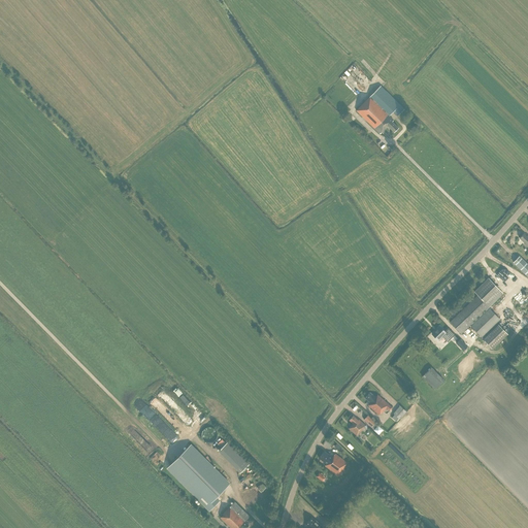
[(360,90),(363,88),(357,81),(355,85),(360,90)]
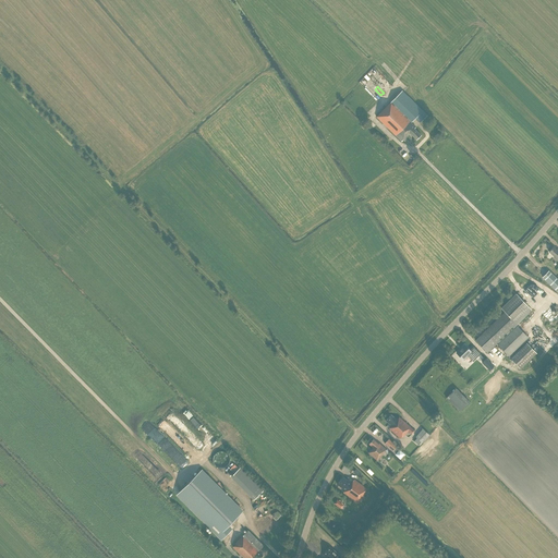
[(420,122),(427,116),(415,102),(402,91),(377,117),(401,142),(410,133),(416,140),(421,135),(414,129),(415,128),(411,122),(415,118),(420,122)]
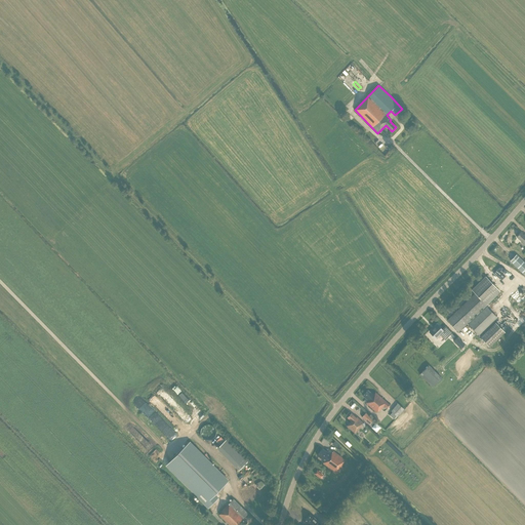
[(344,115),(349,110),(339,101),(334,106),(344,115)]
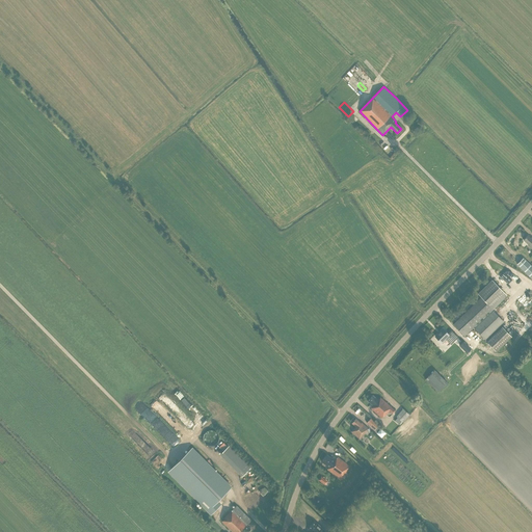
[(531,277),(531,266),(523,258),(517,264),(531,278),(531,277)]
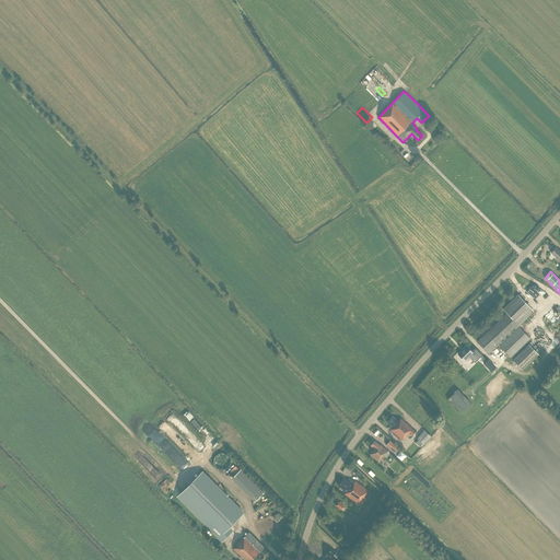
[(489,353),(499,345),(500,343),(534,311),(518,295),(503,310),(506,313),(477,341),(489,353)]
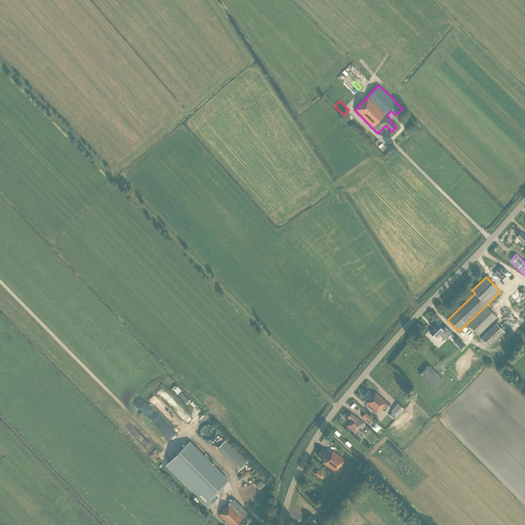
[(510,311),(523,294),(518,291),(506,308),(510,311)]
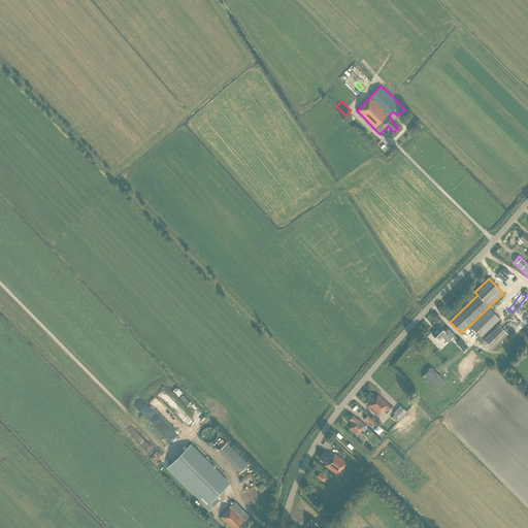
[(472,325),(471,324),(470,325),(482,337),(500,319),(489,308),(472,325)]
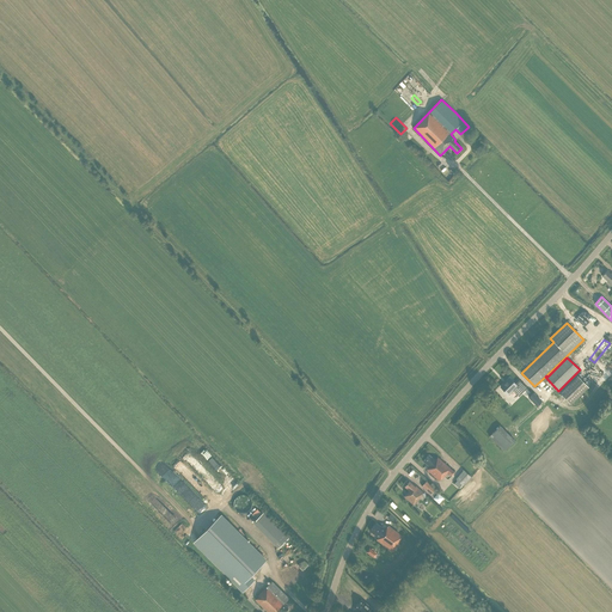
[(565,389),(561,393),(571,404),(589,387),(577,375),(565,389)]
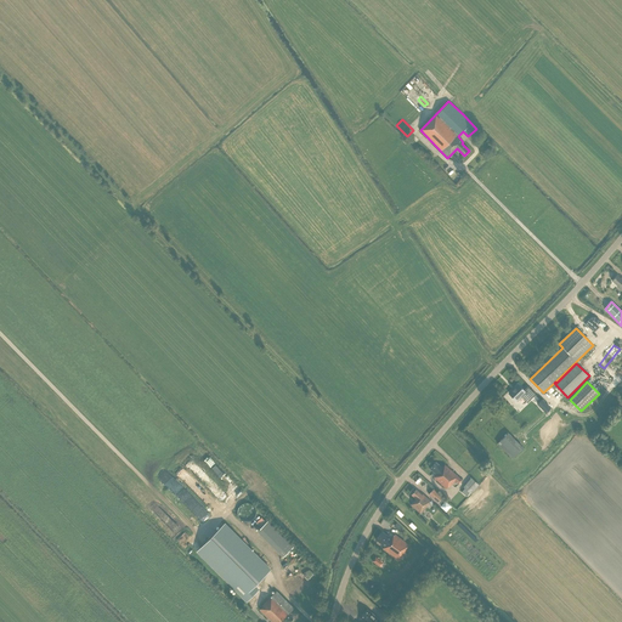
[(519,385),(509,394),(516,401),(521,396),(527,402),(536,395),(529,386),(524,390),(519,385)]
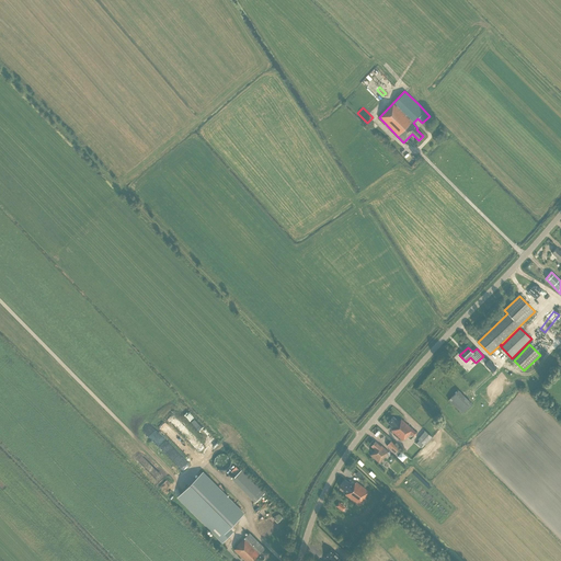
[(488,359),(483,363),(492,371),(496,368),(488,359)]
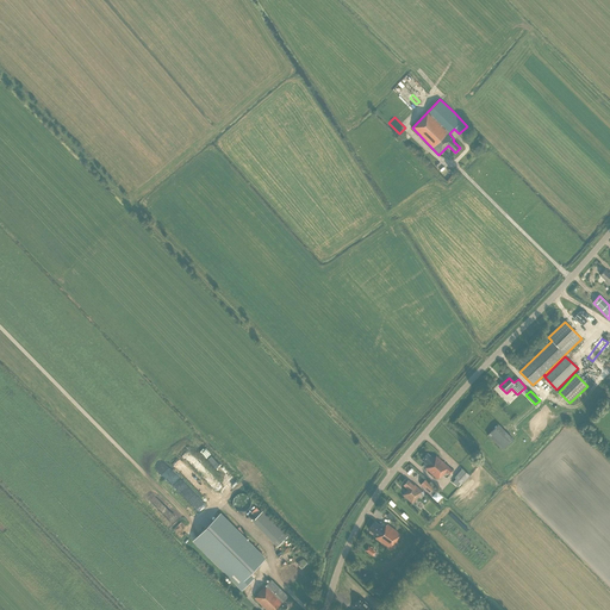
[(514,440),(498,424),(487,435),(503,450),(514,440)]
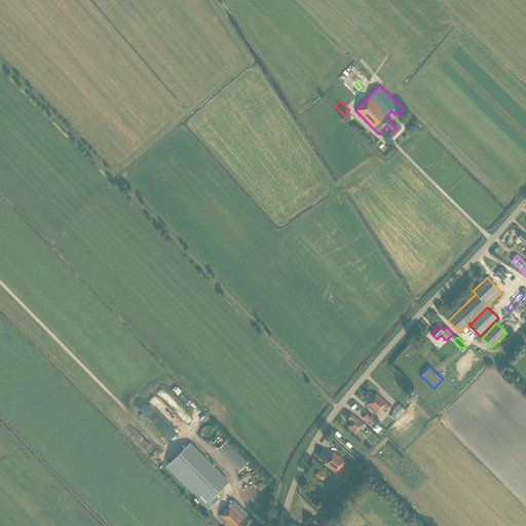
[(390,406),(376,392),(374,396),(368,391),(364,396),(370,402),(368,405),(377,413),(380,410),(381,411),(384,407),(387,410),(390,406)]
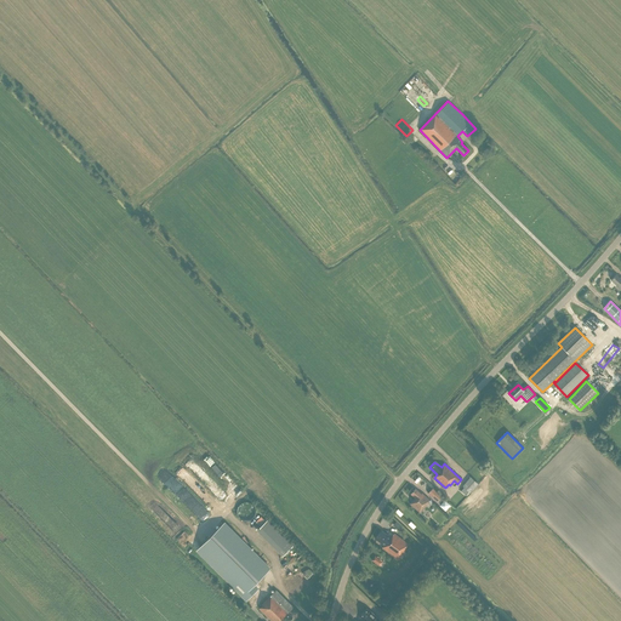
[(229,499),(210,477),(203,484),(222,505),(229,499)]
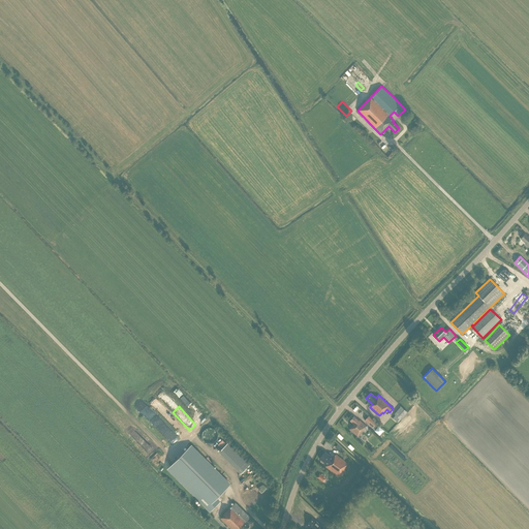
[(401,406),(395,414),(400,419),(407,411),(401,406)]
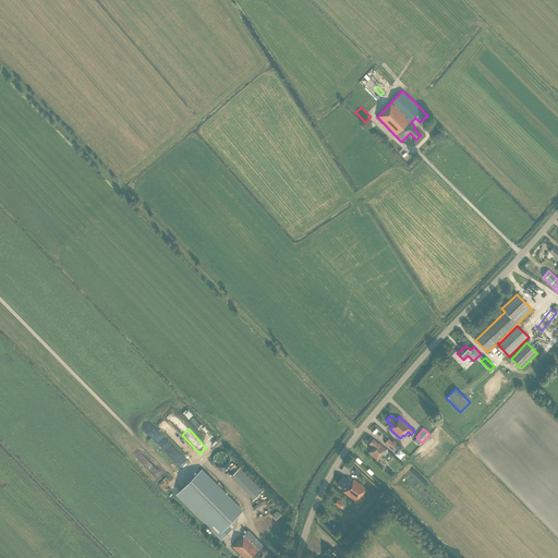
[(189,462),(157,429),(150,436),(182,469),(189,462)]
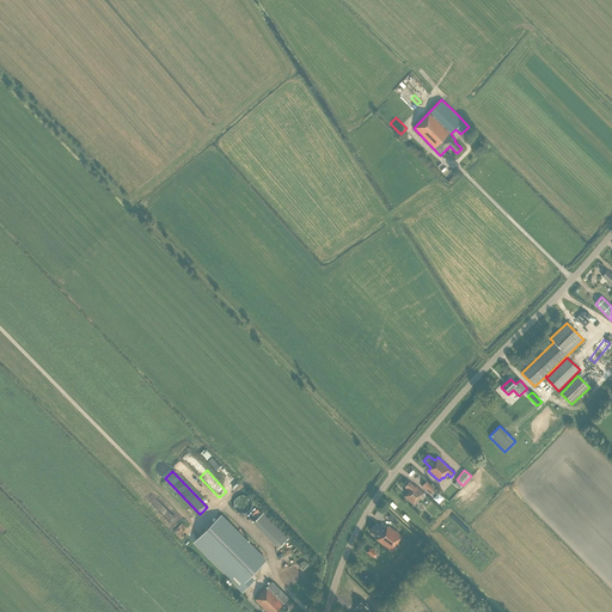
[(404,496),(414,505),(423,494),(424,496),(426,495),(416,487),(415,487),(409,482),(405,487),(409,490),(404,496)]
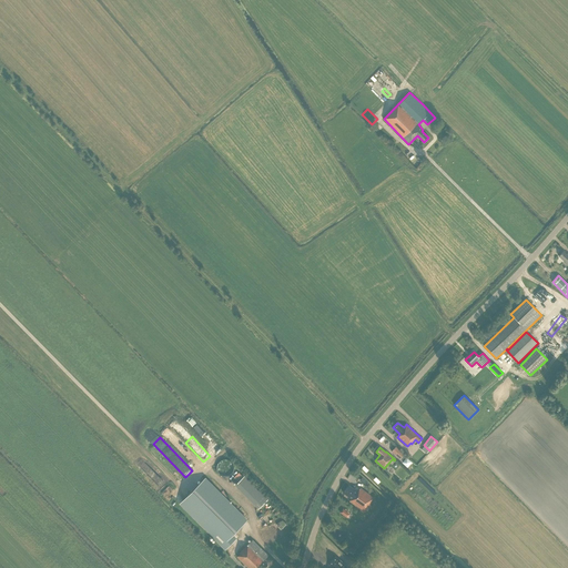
[(404,454),(396,447),(392,452),(401,458),(404,462),(403,464),(408,468),(413,464),(403,456),(404,454)]
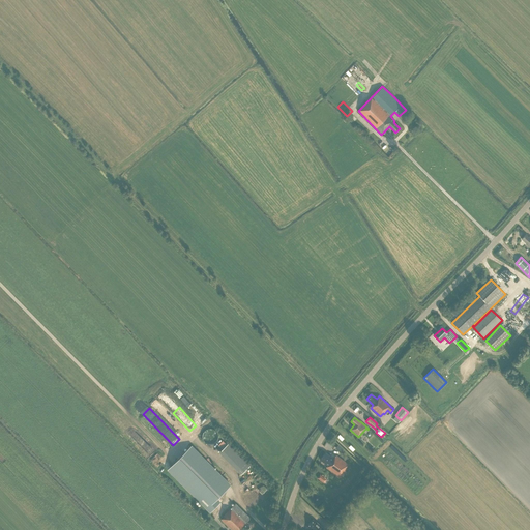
[(206,429),(203,435),(209,438),(212,432),(206,429)]
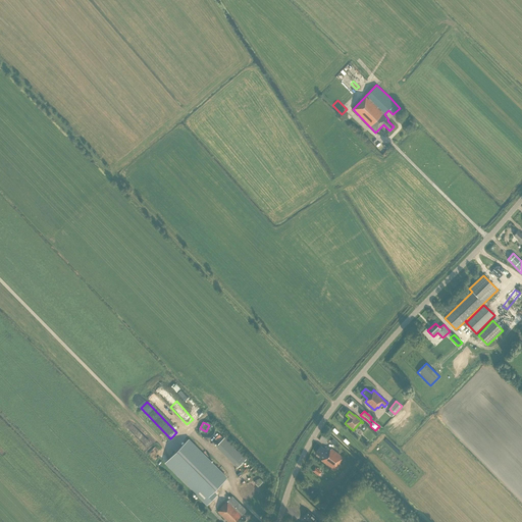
[(224,437),(216,446),(238,467),(247,459),(224,437)]
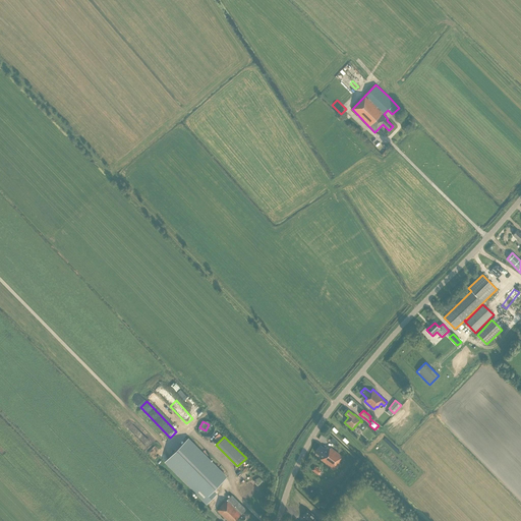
[(213,490),(226,477),(188,439),(165,462),(207,504),(217,495),(213,490)]
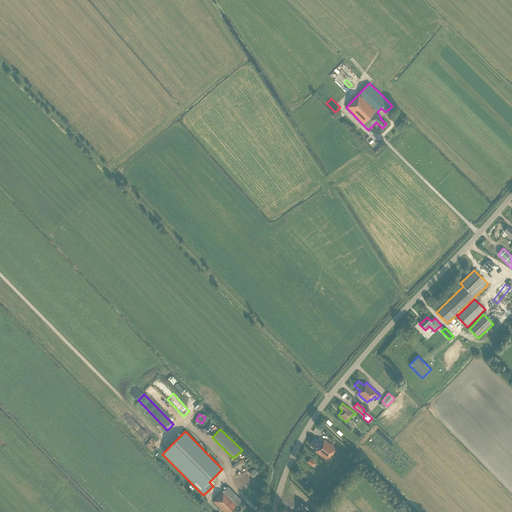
[(317,449),(315,451),(328,461),(335,452),(334,452),(336,448),(325,440),(322,443),(314,437),(309,444),(317,449)]
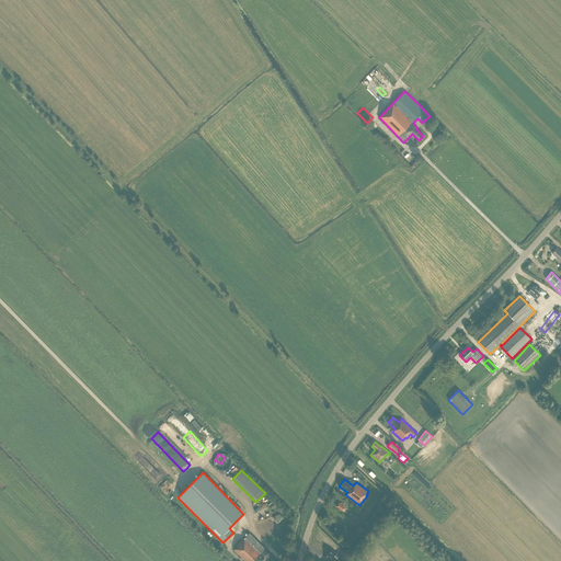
[(342,511),(345,507),(339,502),(335,505),(342,511)]
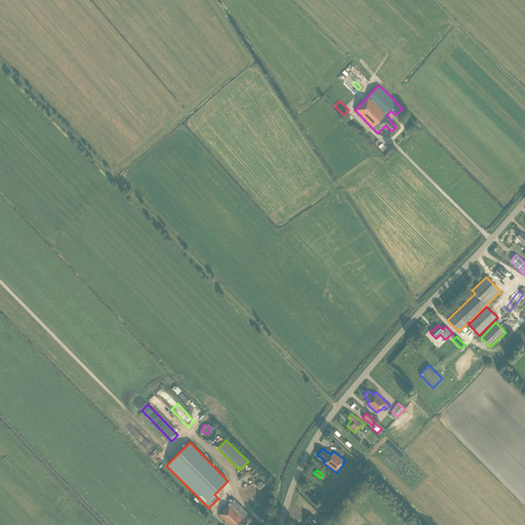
[(252,472),(237,488),(241,492),(257,476),(252,472)]
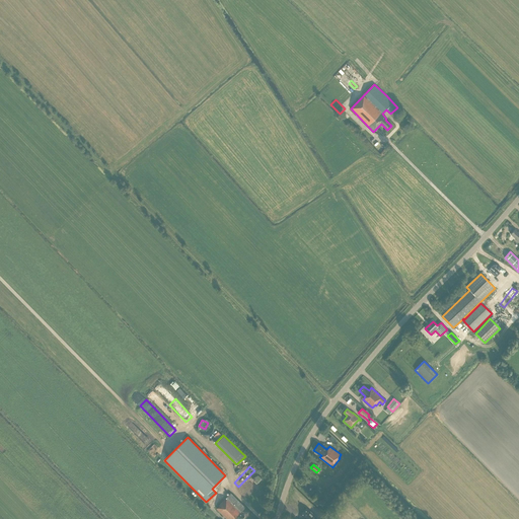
[(242,489),(247,494),(261,479),(255,474),(242,489)]
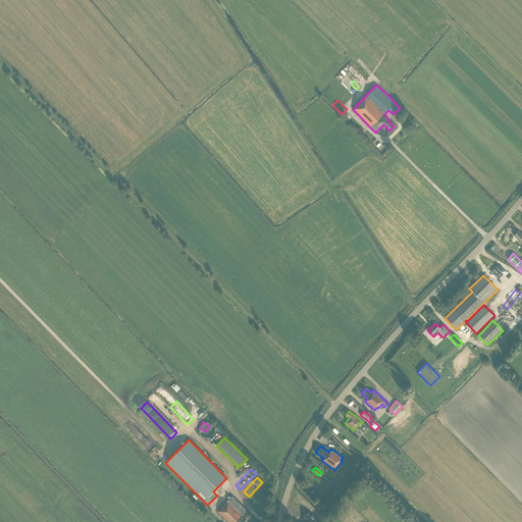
[(243,521),(246,519),(242,515),(247,511),(232,496),(220,508),(221,509),(218,512),(227,521),(243,521)]
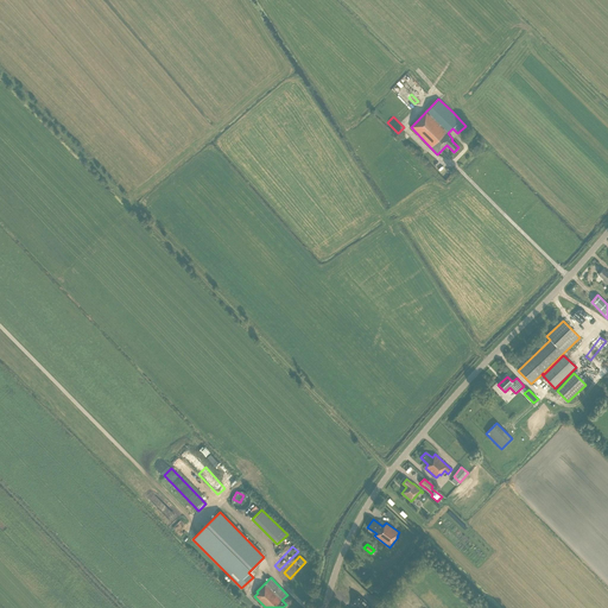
[(358,607),(369,607),(371,607),(360,596),(353,603),(358,607)]
